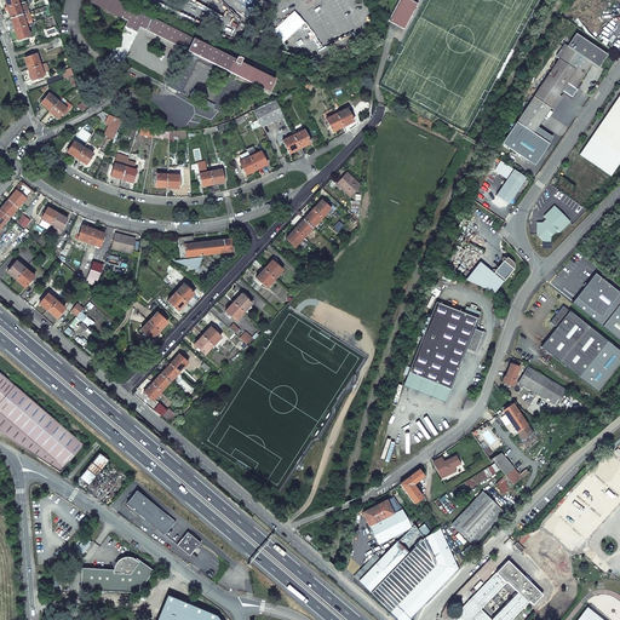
[(224,55),(115,0),(86,0),(128,22),(110,57),(122,63),(141,27),(188,51),(185,58),(190,61),(194,53),(197,56),(199,57),(199,58),(211,64),(211,63),(240,78),(240,80),(250,81),(252,82),(252,84),(257,86),(263,74),(229,57),(230,53),(228,51),(227,52),(225,51),(224,55)]
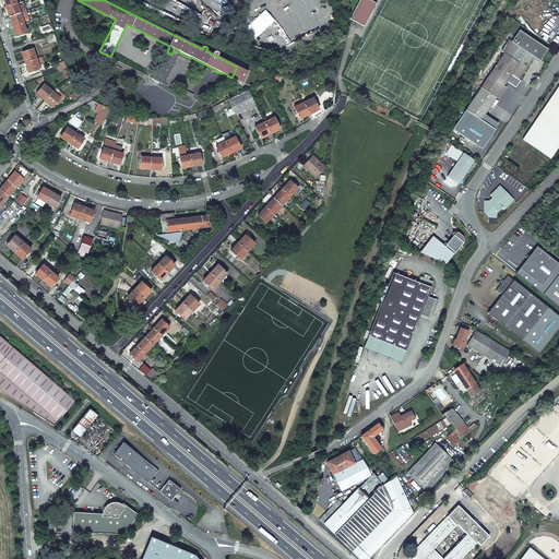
[(365,27),(377,3),(369,0),(359,0),(349,20),(365,27)]
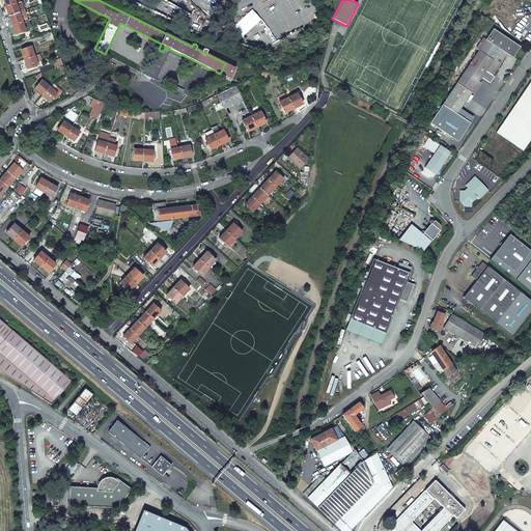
[(16,3),(6,6),(9,16),(19,12),(19,11),(17,5),(16,3)]
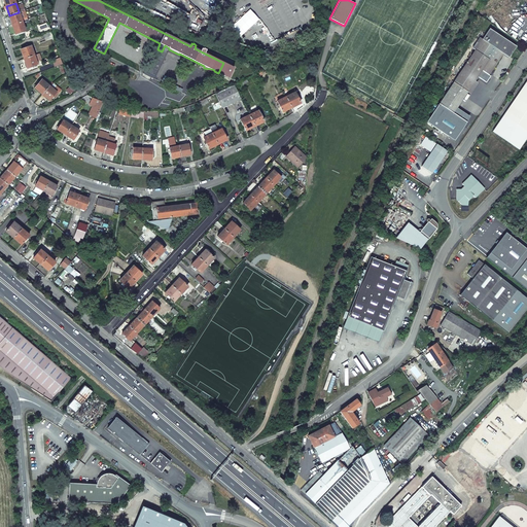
[(19,12),(9,15),(12,25),(23,22),(19,12)]
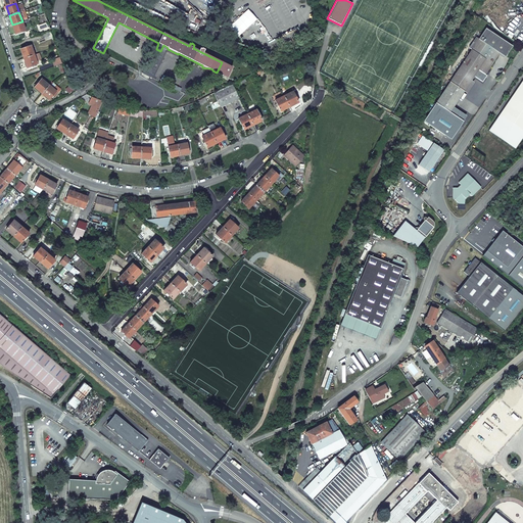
[(22,21),(12,25),(15,34),(26,31),(22,21)]
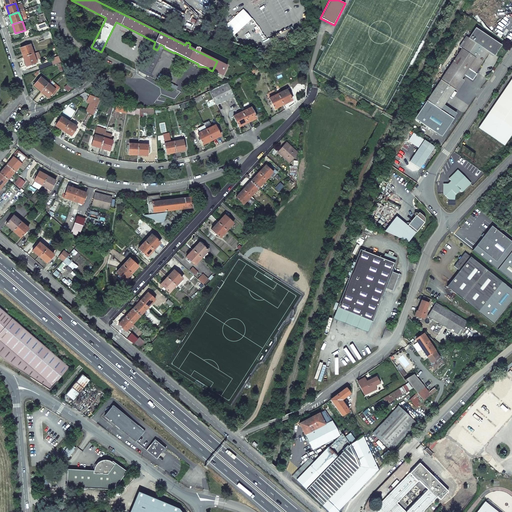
[(475,27),(440,80),(437,85),(451,95),(454,89),(470,66),(471,67),(471,69),(476,72),(477,70),(489,52),(494,55),(501,45),(475,27)]
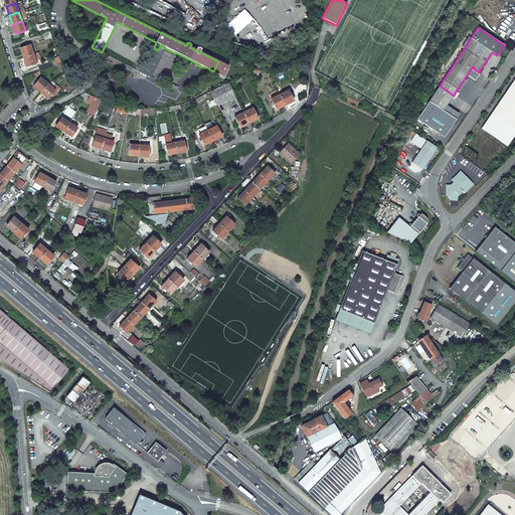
[(49,31),(42,33),(44,40),(51,37),(49,31)]
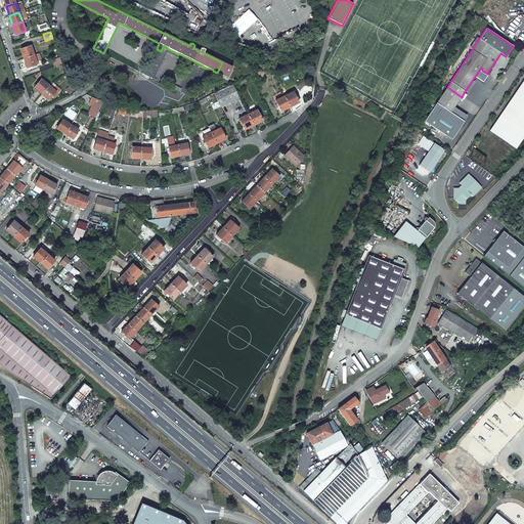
[(157,49),(146,69),(155,73),(167,47),(164,45),(161,51),(157,49)]
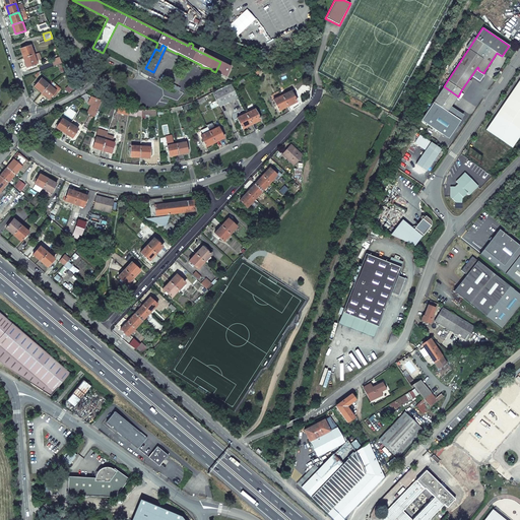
[(20,49),(23,58),(34,55),(30,46),(20,49)]
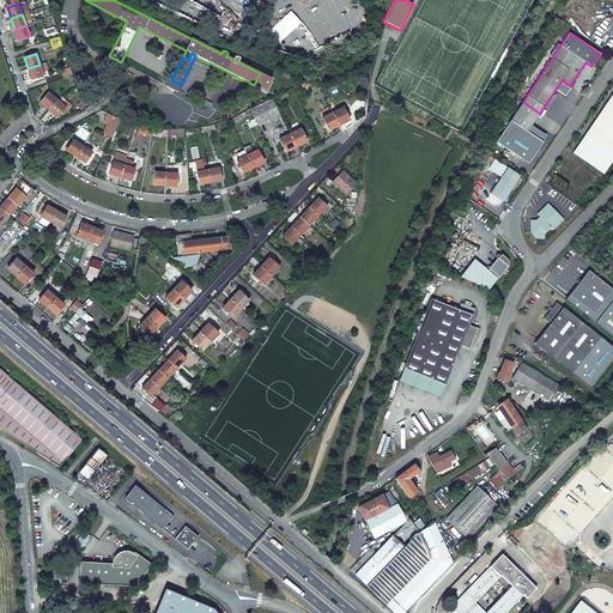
[(40,65),(28,68),(31,79),(43,76),(42,71),(40,65)]
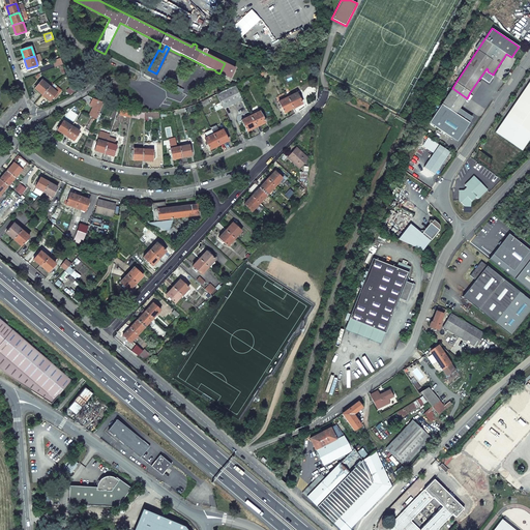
[(55,67),(62,64),(60,59),(53,61),(55,67)]
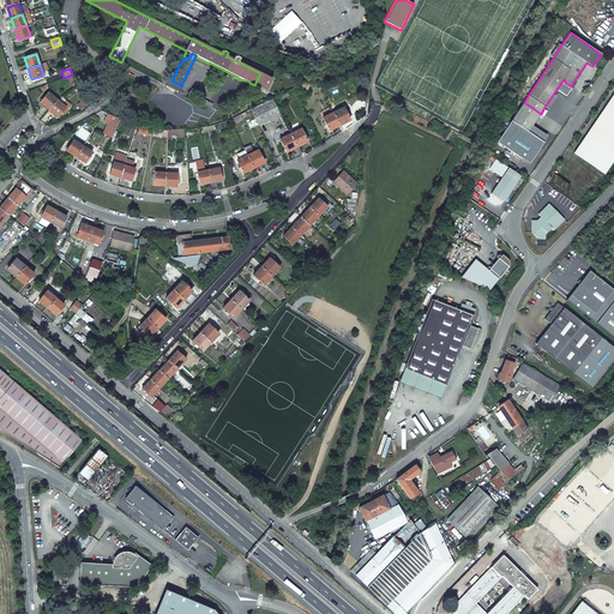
[(172,80),(168,86),(179,91),(181,85),(172,80)]
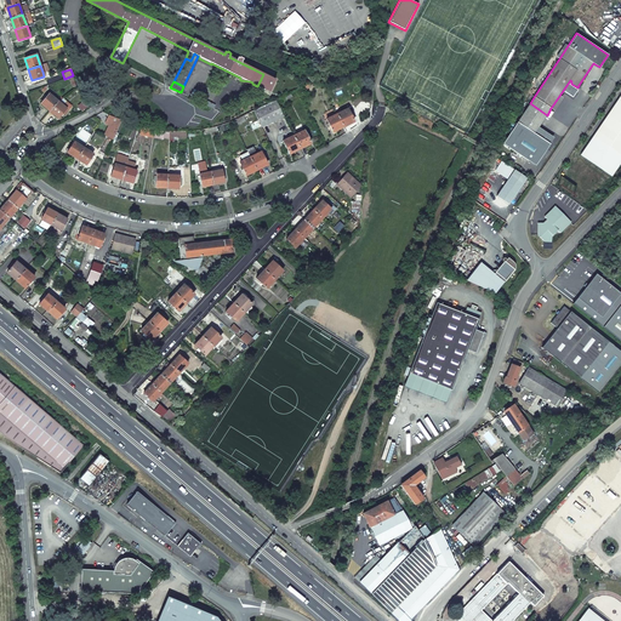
[(50,95),(41,104),(50,112),(58,102),(50,95)]
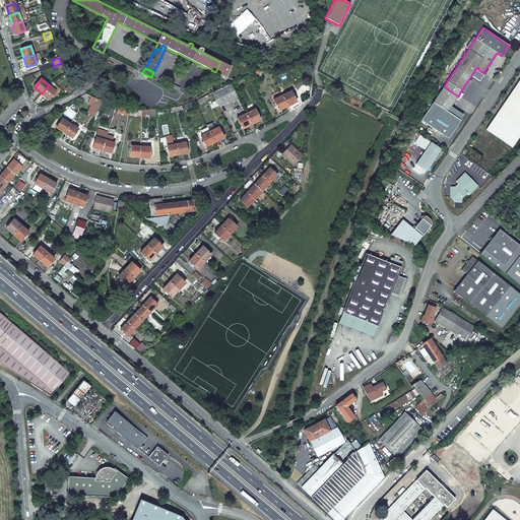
[(512,147),(519,136),(519,79),(486,130),(512,147)]
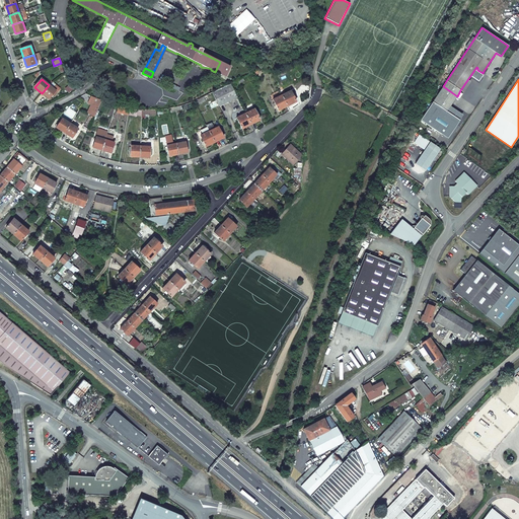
[(231,84),(212,93),(219,106),(237,97),(231,84)]
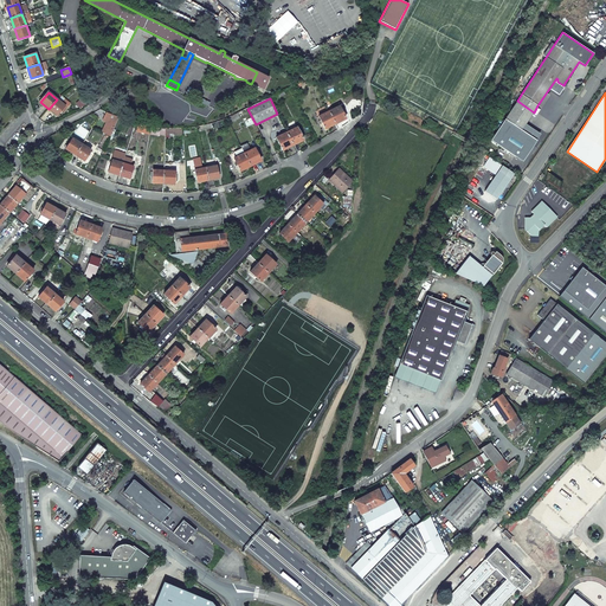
[(57,100),(49,109),(57,116),(65,107),(57,100)]
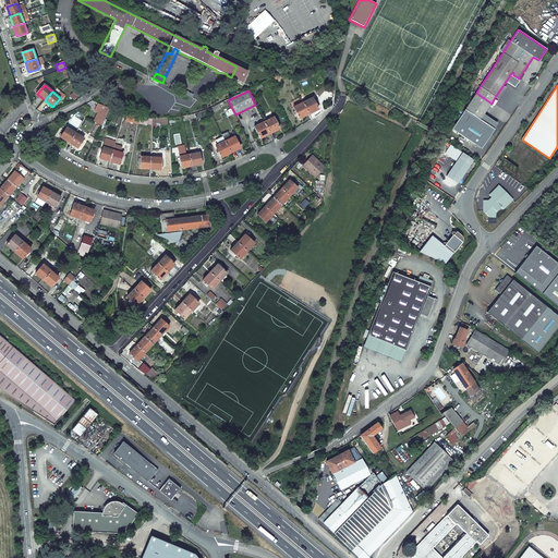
[(492,104),(476,93),(464,110),(480,120),(492,104)]
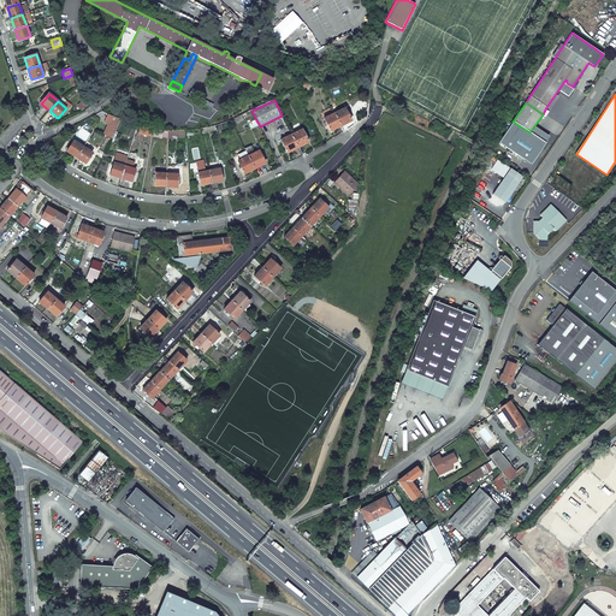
[(347,107),(335,113),(341,126),(351,120),(348,114),(350,114),(347,107)]
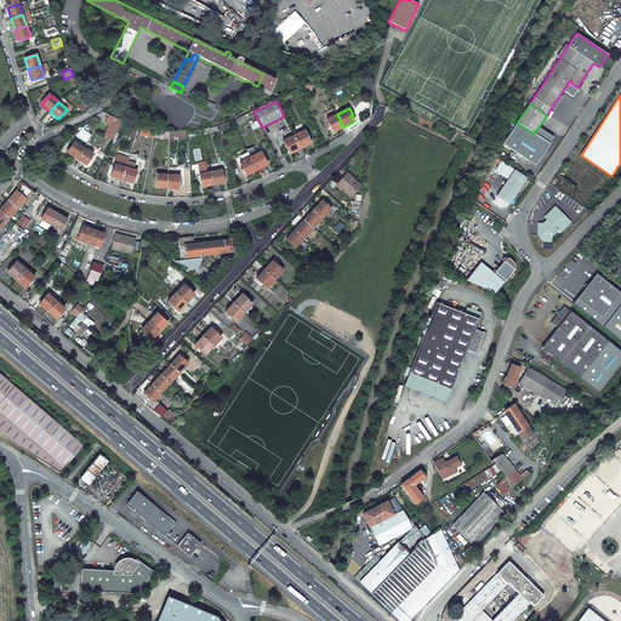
[(337,114),(326,119),(332,132),(343,127),(337,114)]
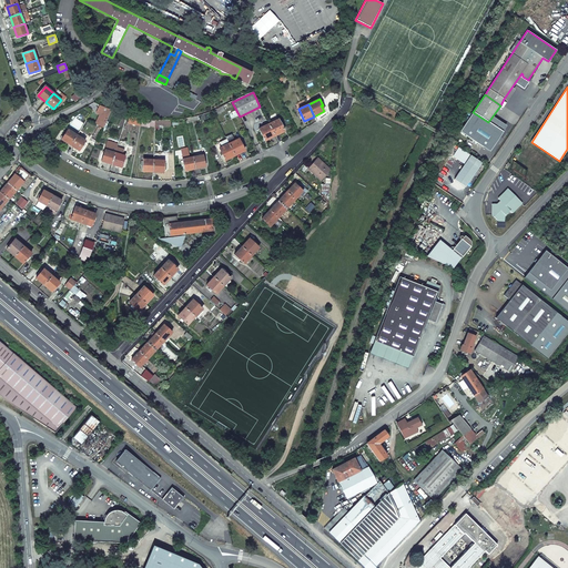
[(101,112),(99,119),(107,122),(112,111),(100,105),(98,111),(101,112)]
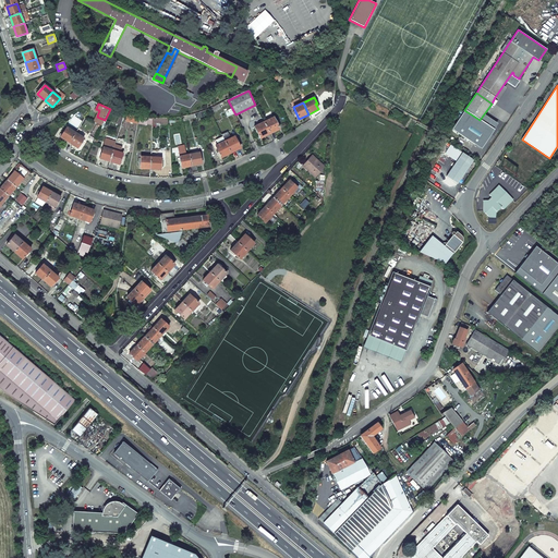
[(461,116),(476,125),(480,120),(464,110),(461,116)]
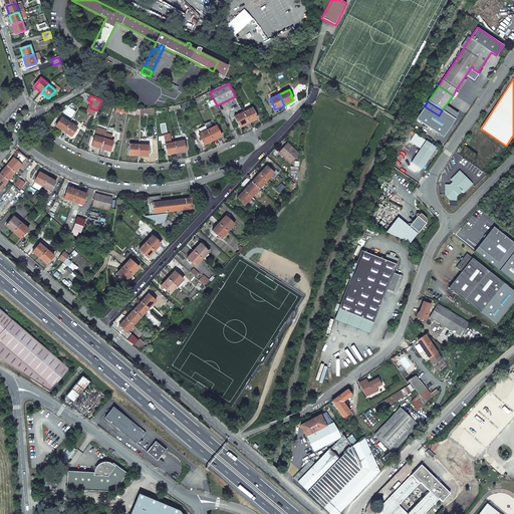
[(252,108),(243,112),(248,122),(257,118),(252,108)]
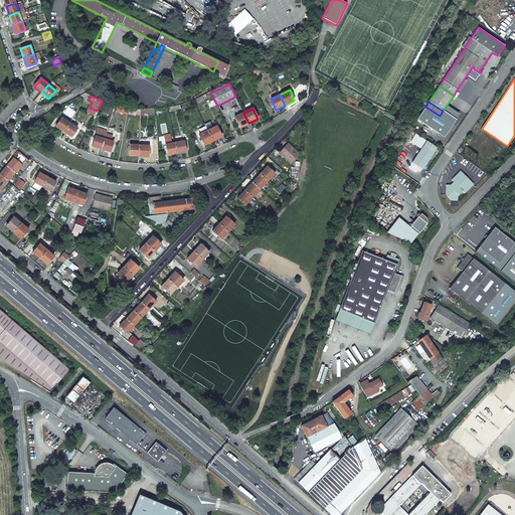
[(243,113),(234,118),(239,128),(248,123),(243,113)]
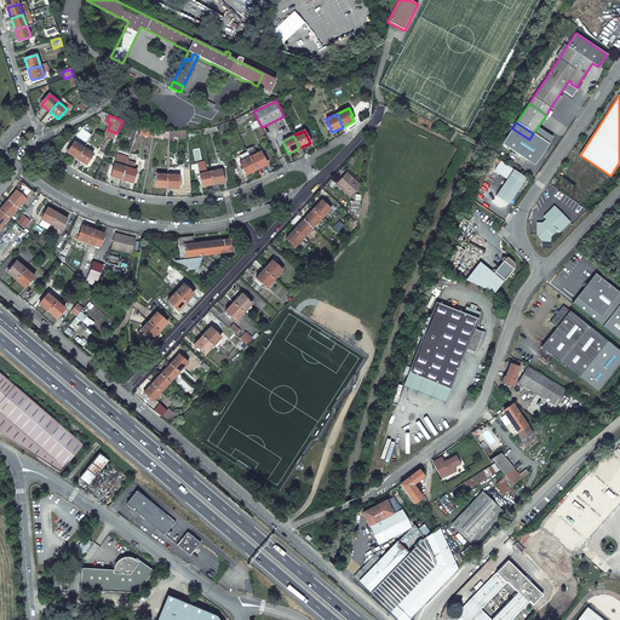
[(247,153),(250,156),(256,154),(253,149),(250,142),(244,144),(247,153)]
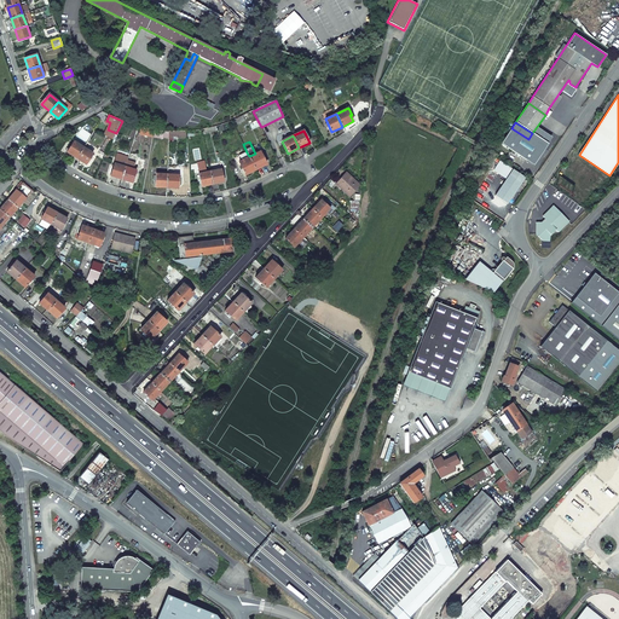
[(84,148),(77,158),(86,165),(93,154),(84,148)]
